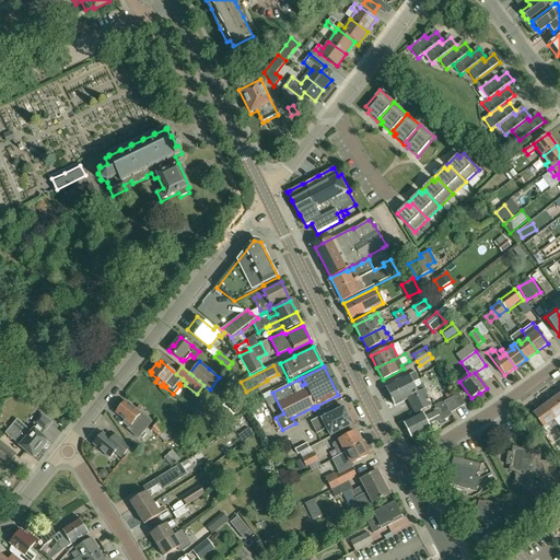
[(391,396),(413,384),(412,383),(419,380),(415,372),(386,387),(391,396)]
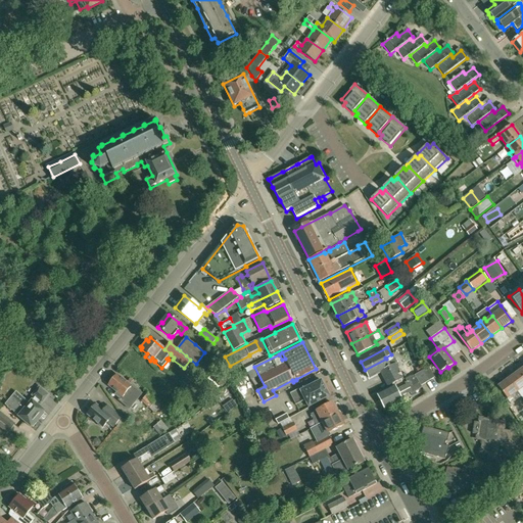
[(386,359),(365,370),(369,378),(381,373),(395,365),(395,364),(397,363),(394,358),(387,362),(386,359)]
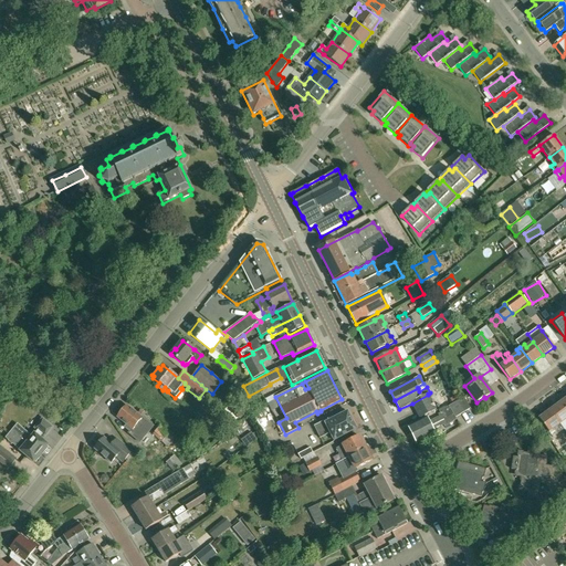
[(419,418),(436,409),(430,399),(428,395),(412,404),(419,418)]
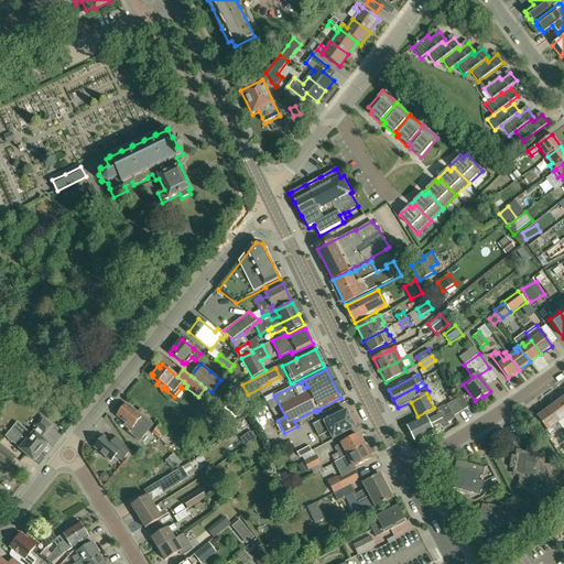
[(462,396),(456,399),(463,411),(469,407),(462,396)]
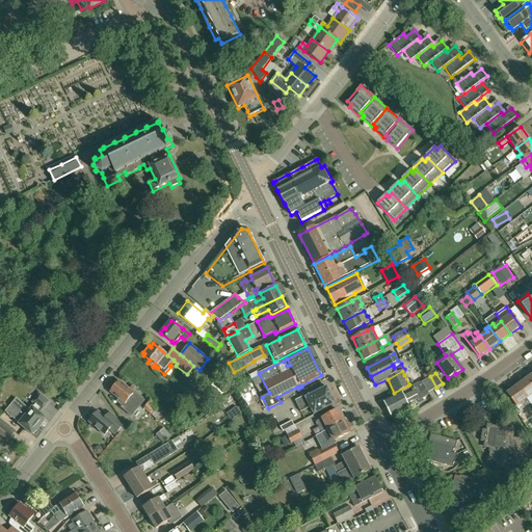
[(422,381),(426,389),(428,393),(436,388),(430,376),(425,379),(422,381)]
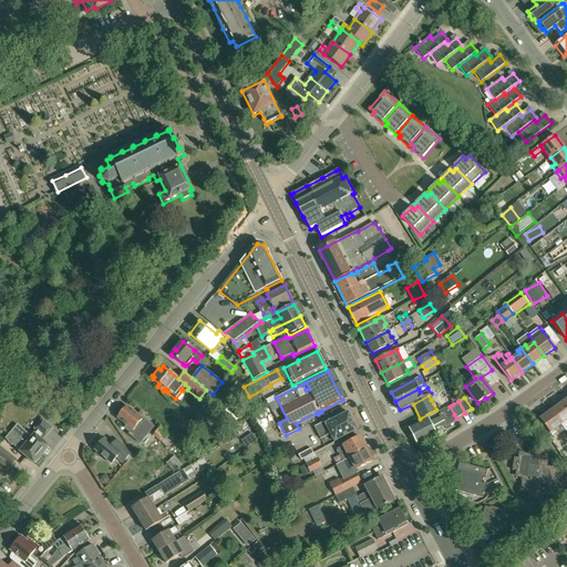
[(229,408),(240,419),(246,413),(236,402),(229,408)]
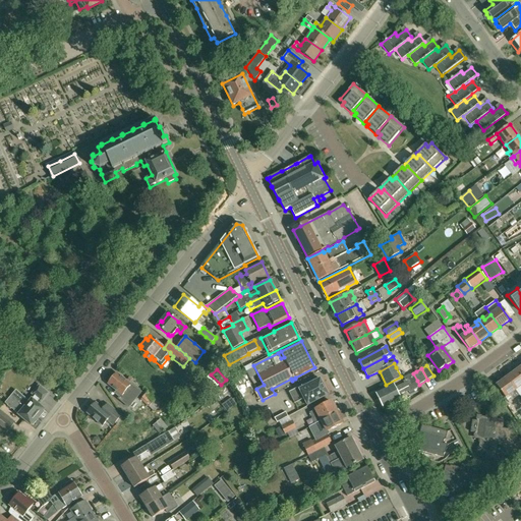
[(520,377),(516,370),(506,379),(515,391),(520,386),(520,377)]
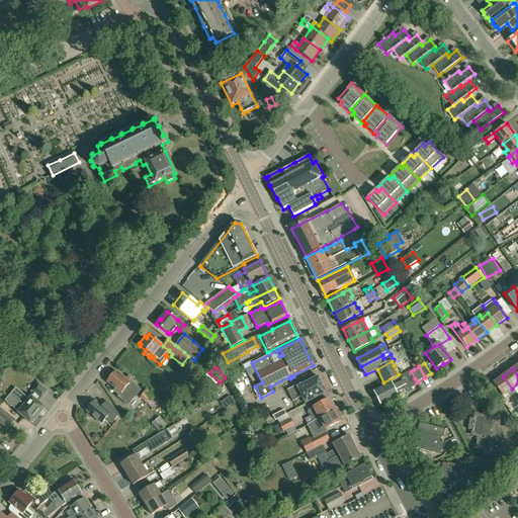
[(108,381),(107,382),(116,389),(114,391),(119,395),(118,397),(128,405),(141,390),(130,381),(130,382),(116,371),(112,376),(109,376),(107,379),(108,381)]
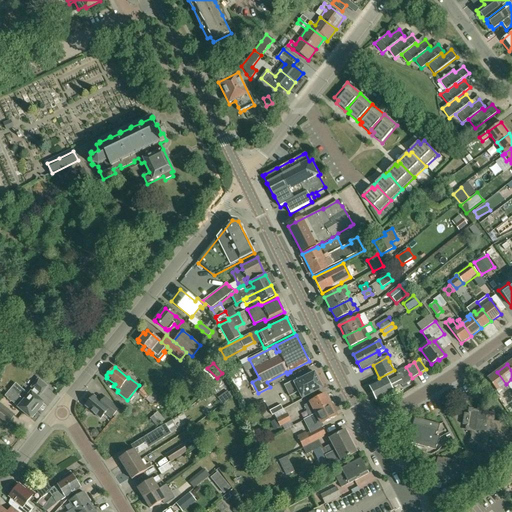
[(397,371),(398,374),(396,374),(397,376),(388,381),(386,377),(369,386),(373,394),(410,374),(406,367),(397,371)]
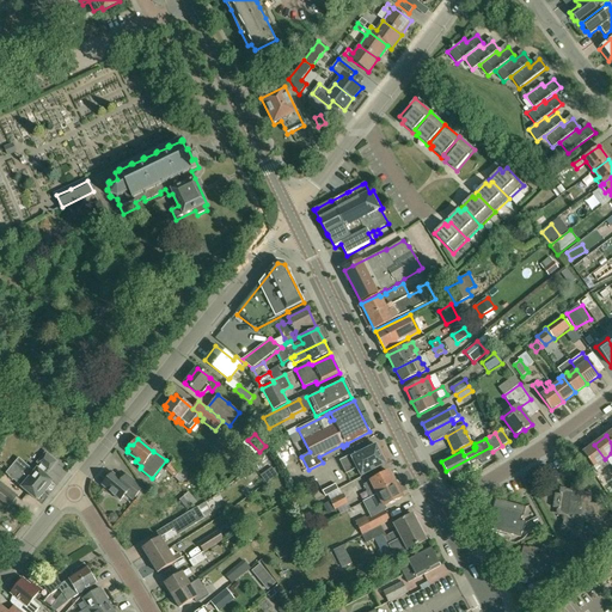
[(598,464),(605,459),(594,445),(582,453),(595,471),(600,467),(598,464)]
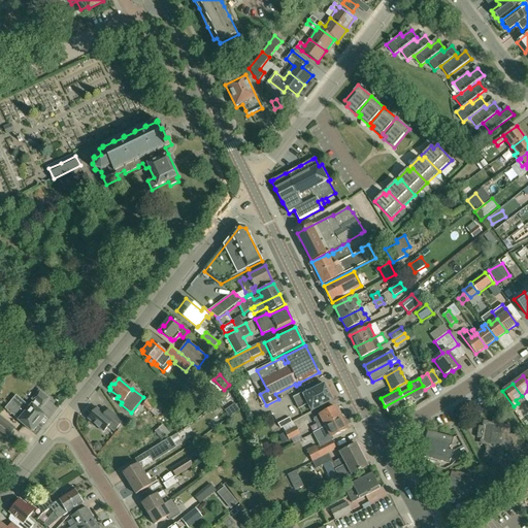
[(310,391),(309,390),(293,398),(299,408),(308,404),(311,411),(333,401),(325,385),(310,391)]
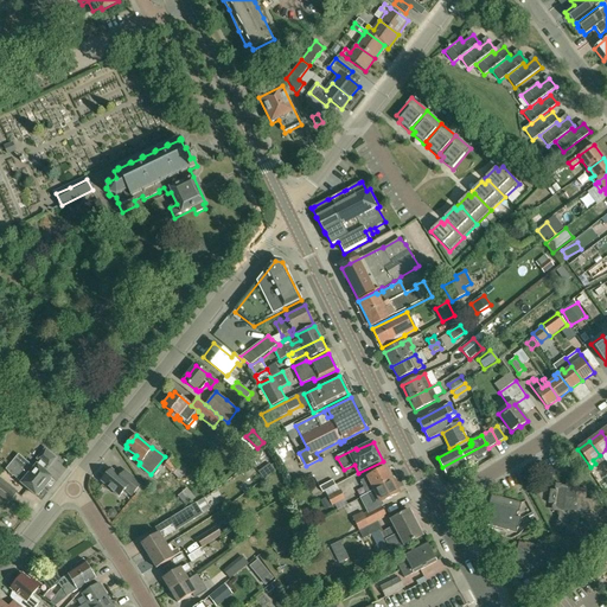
[(486,443),(442,467),(447,475),(467,466),(465,461),(475,455),(477,458),(483,454),(490,449),(489,448),(486,443)]
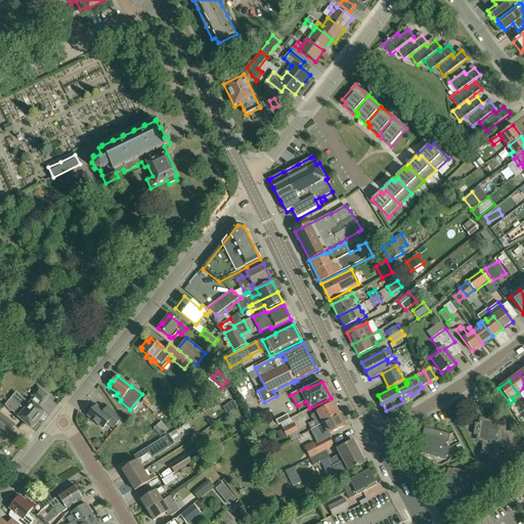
[(40,388),(32,396),(35,398),(41,404),(42,404),(49,395),(40,388)]
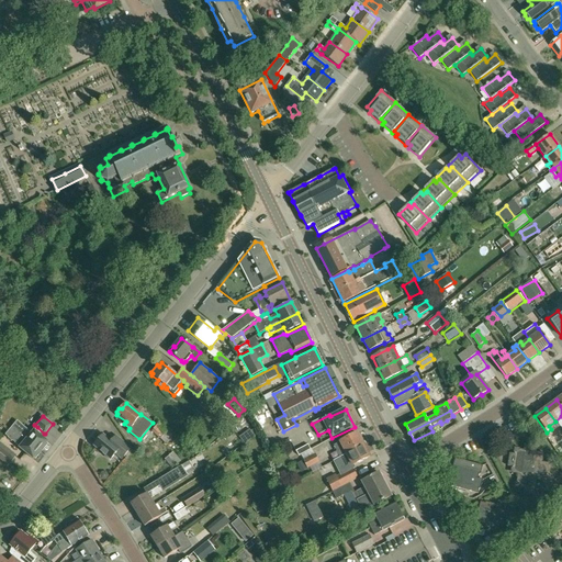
[(12,426),(15,429),(41,450),(44,447),(45,448),(48,444),(47,444),(48,442),(42,437),(44,434),(37,427),(32,434),(17,420),(12,426)]
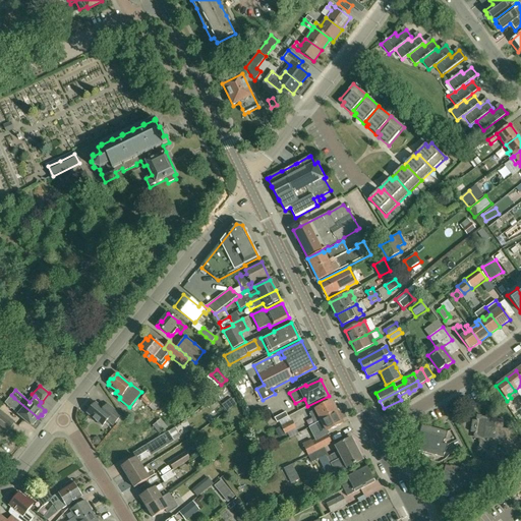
[(150,394),(142,400),(151,408),(157,401),(150,394)]
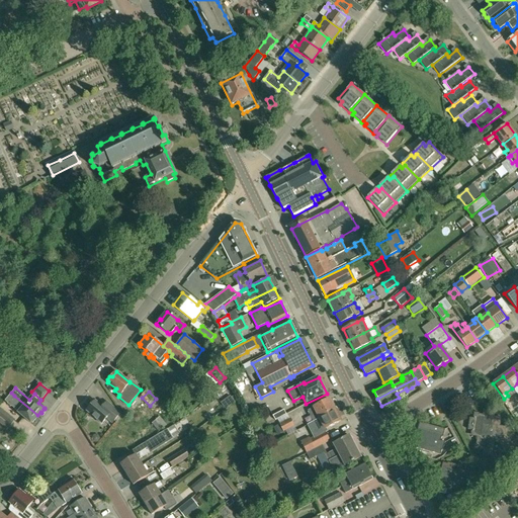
[(34,419),(37,415),(14,396),(11,393),(5,401),(8,403),(7,404),(11,407),(12,406),(19,412),(18,413),(31,423),(31,422),(32,423),(35,419),(34,419)]
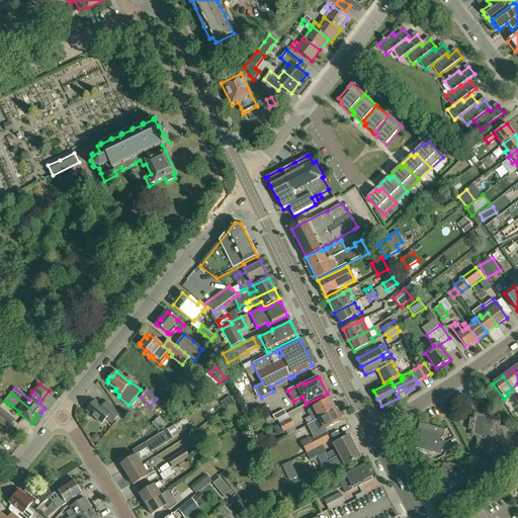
[(472,408),(485,401),(482,396),(469,403),(472,408)]
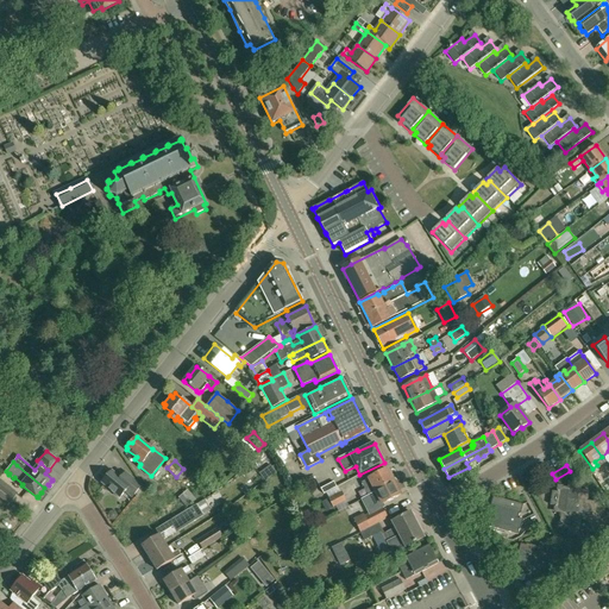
[(370,495),(394,483),(387,470),(362,483),(368,496),(370,495)]
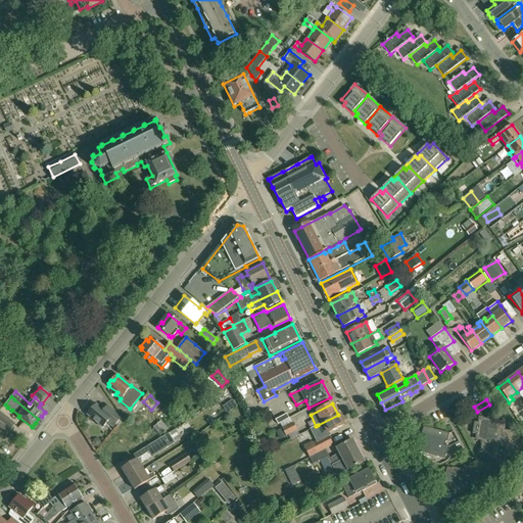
[(107,406),(103,411),(96,405),(88,416),(103,428),(108,422),(114,427),(122,417),(107,406)]
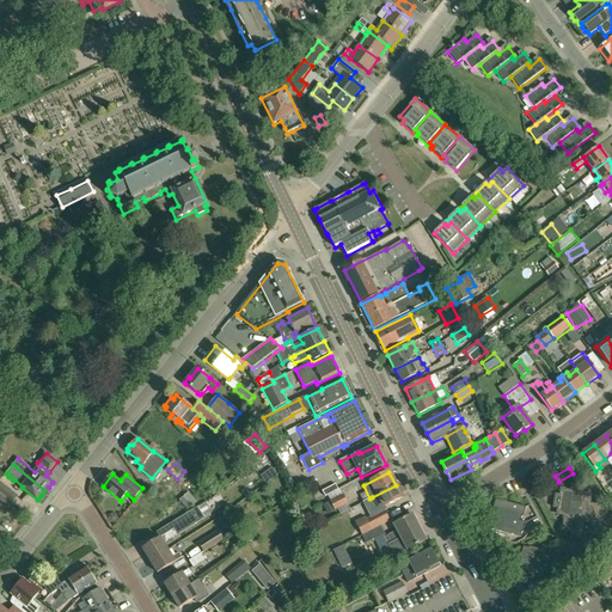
[(0,484),(0,493),(12,503),(17,496),(1,483),(0,484)]
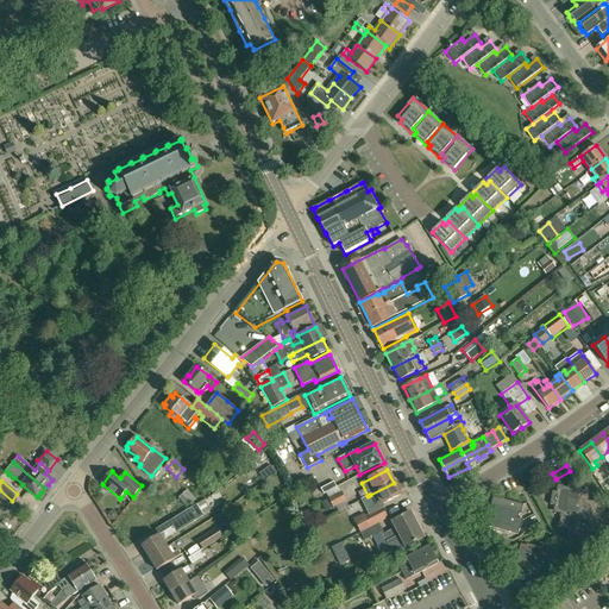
[(333,482),(320,488),(324,494),(337,487),(333,482)]
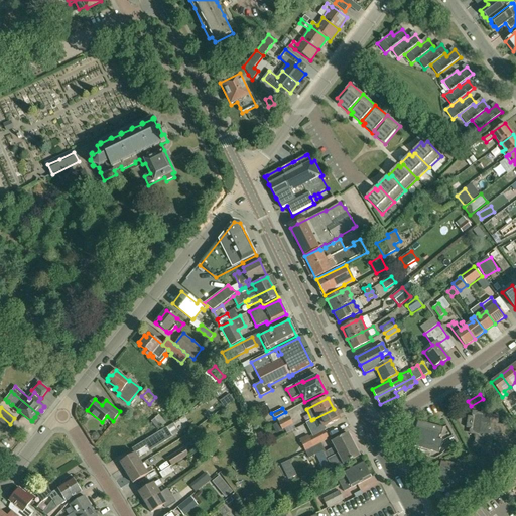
[(339,419),(334,409),(313,419),(311,420),(305,423),(312,436),(309,437),(308,435),(300,439),(305,450),(329,438),(324,429),(324,427),(339,419)]
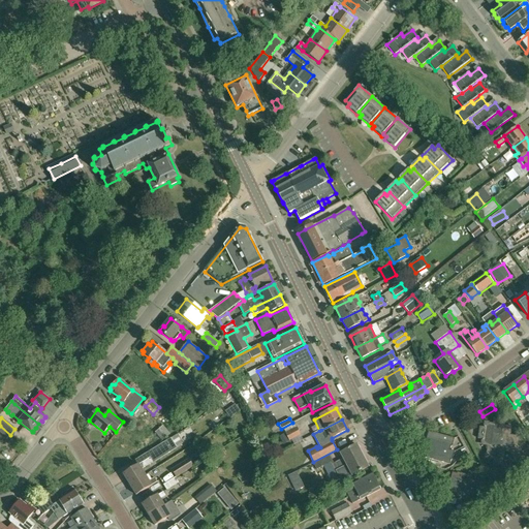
[(511,427),(503,426),(504,421),(495,419),(494,425),(485,423),(485,428),(479,427),(477,439),(483,439),(481,444),(488,445),(486,459),(494,460),(493,464),(502,466),(501,470),(510,472),(511,463),(522,465),(523,456),(520,455),(522,446),(518,445),(519,437),(509,435),(511,427)]
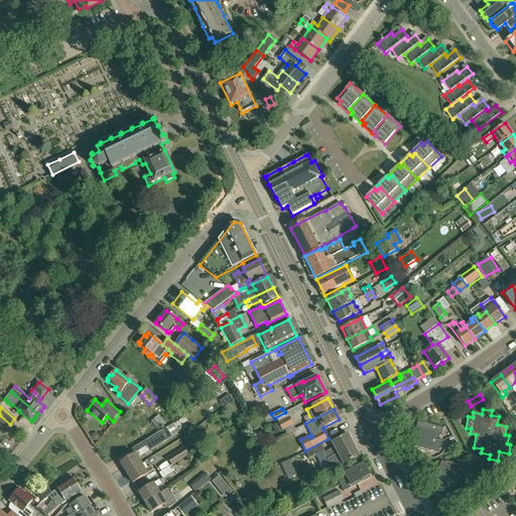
[(10,424),(0,415),(0,427),(4,431),(10,424)]
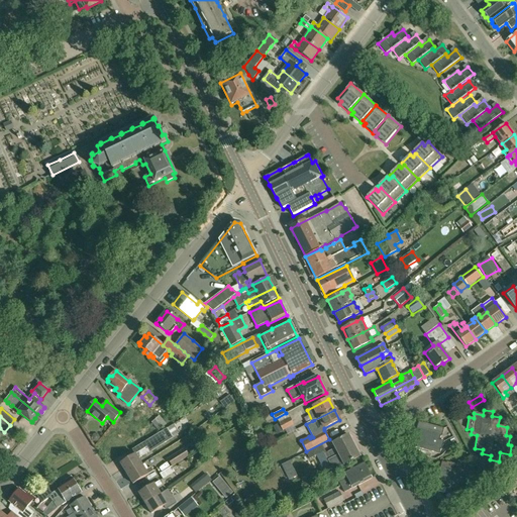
[(160,416),(151,423),(159,431),(166,424),(160,416)]
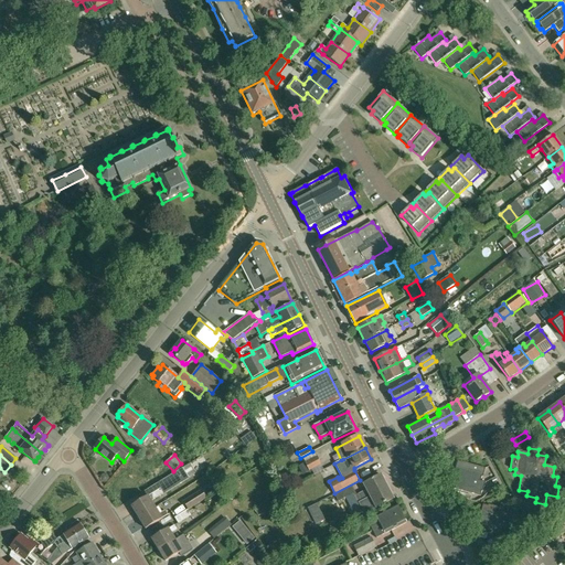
[(317,456),(305,462),(309,471),(321,465),(317,456)]
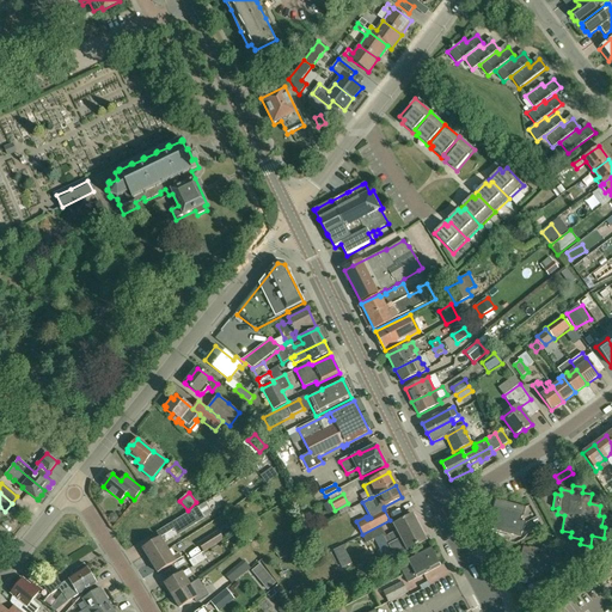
[(496,514),(520,521),(521,516),(520,516),(521,512),(524,513),(526,507),(496,500),(493,509),(497,509),(496,514)]
